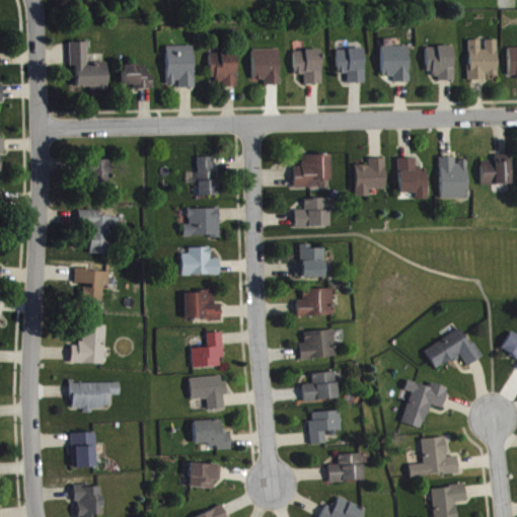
[(498,75),(497,40),(486,40),(486,49),(481,49),(481,40),(467,40),(468,80),(486,79),(486,75),(498,75)]
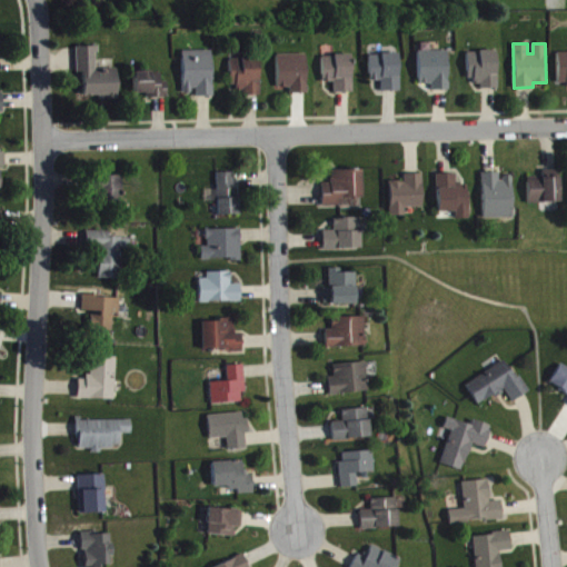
[(118,98),(118,68),(97,68),(97,46),(77,46),(77,71),(83,71),(83,98),(118,98)]
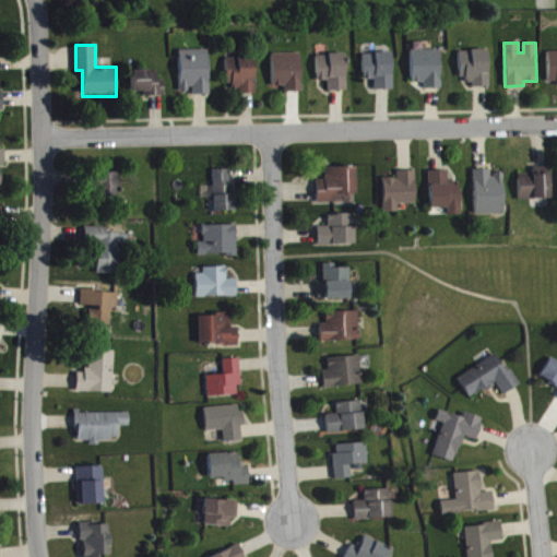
[(210,94),(209,49),(179,49),(180,91),(191,91),(191,94),(210,94)]
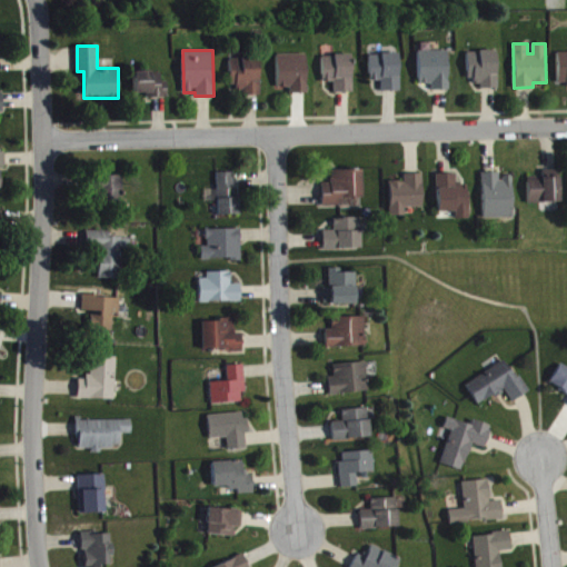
[(418,50),(418,83),(431,83),(431,90),(448,89),(448,50),(418,50)]
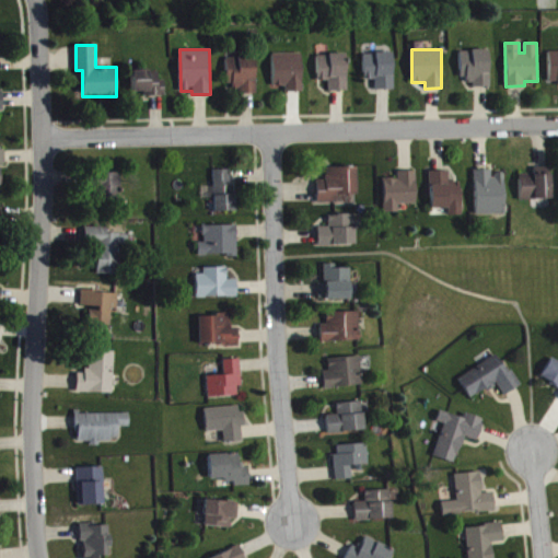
[(458,50),(460,77),(471,77),(471,86),(489,86),(489,49),(458,50)]
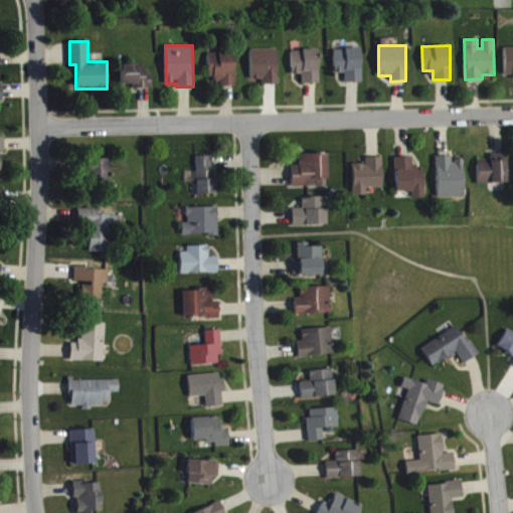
[(250,49),(250,78),(263,78),(263,84),(279,84),(278,48),(250,49)]
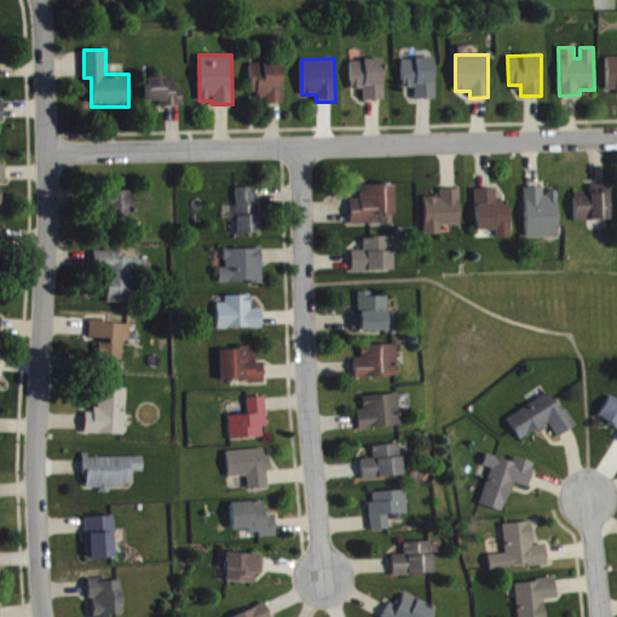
[(402,58),(402,87),(414,87),(414,99),(436,98),(434,58),(402,58)]
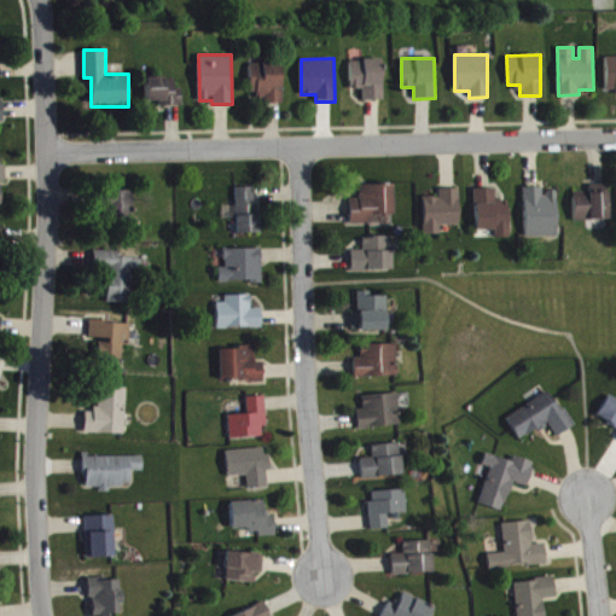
[(350,59),(350,88),(362,88),(362,100),(383,100),(383,59),(350,59)]
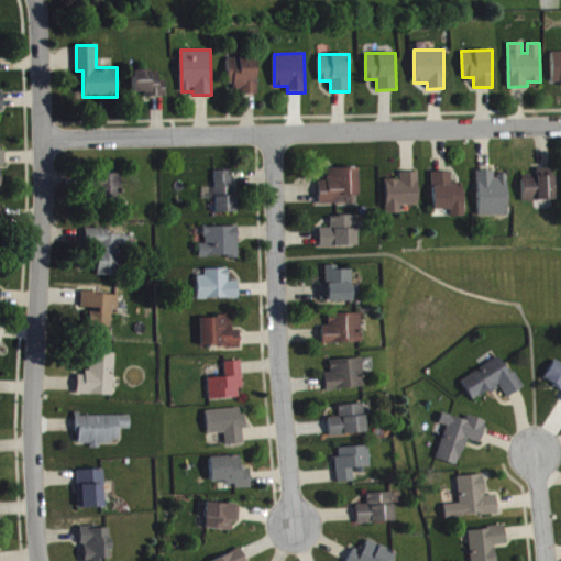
[(228,56),(228,84),(237,84),(235,94),(257,94),(257,57),(228,56)]
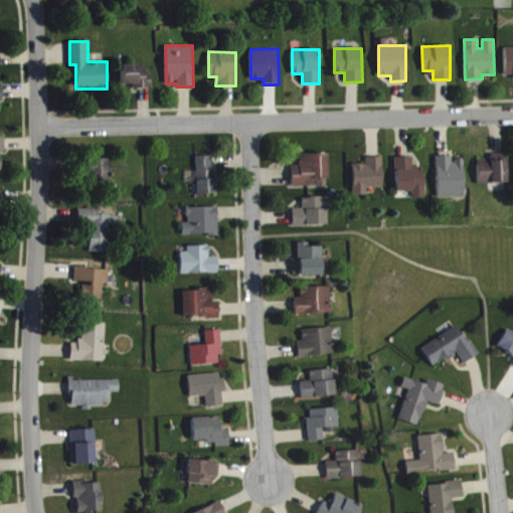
[(152,88),(152,72),(146,72),(146,64),(123,64),(123,88),(152,88)]
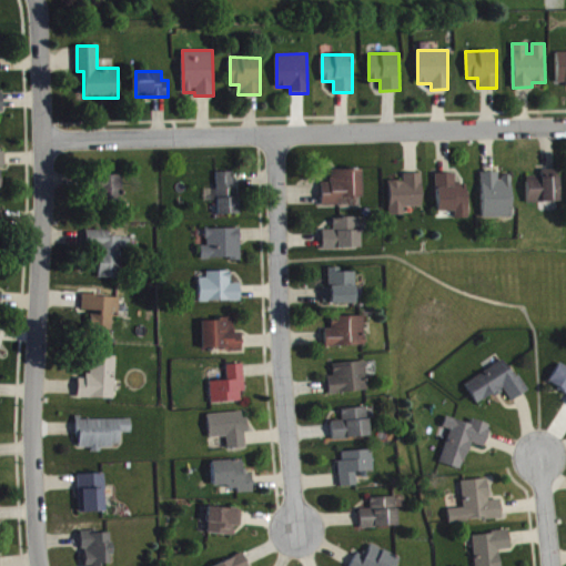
[(321,182),(322,205),(340,205),(340,198),(363,196),(362,169),(331,170),(331,182),(321,182)]
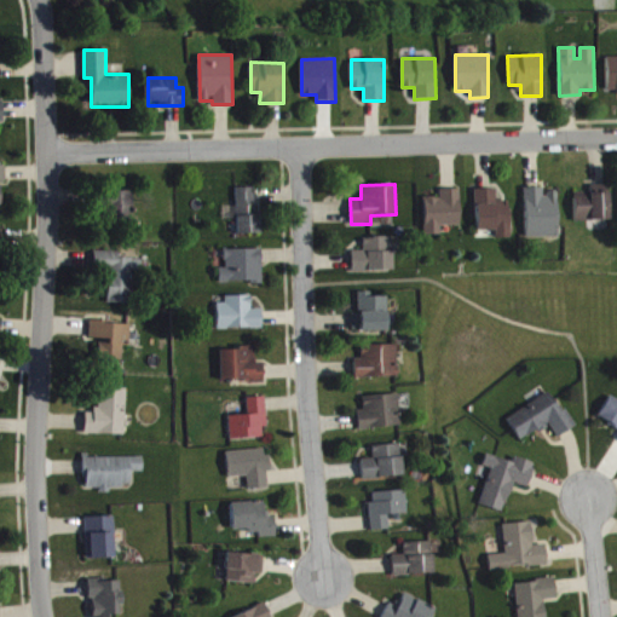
[(574,191),(575,220),(610,219),(609,184),(590,185),(590,191),(574,191)]
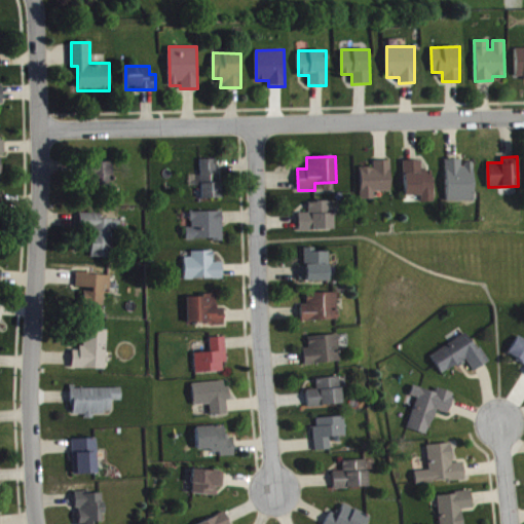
[(201,198),(220,198),(219,158),(200,159),(201,198)]
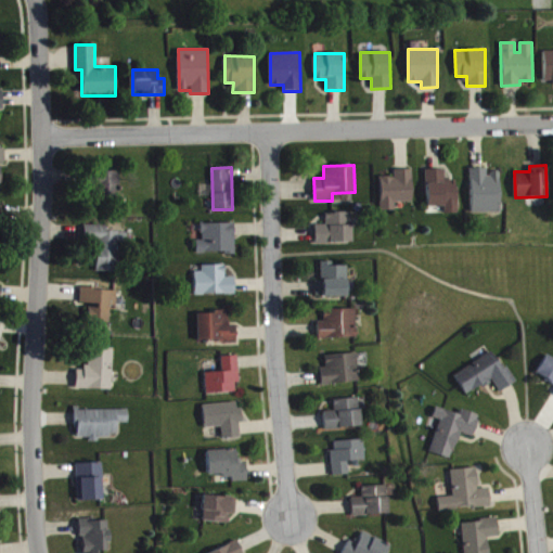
[(487,168),(470,168),(471,213),(500,213),(499,171),(487,172),(487,168)]
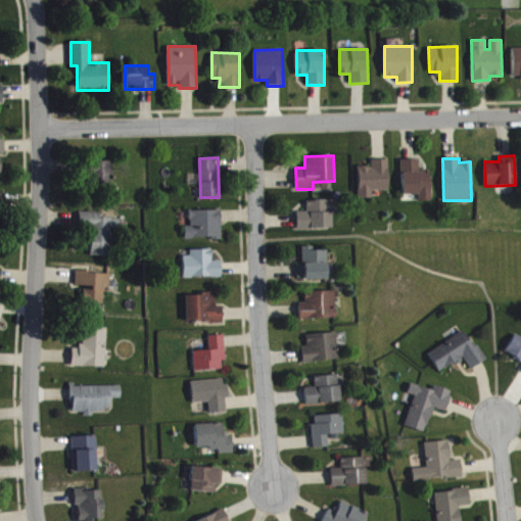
[(388,190),(388,159),(372,159),(372,167),(358,167),(359,198),(372,198),(372,190),(388,190)]
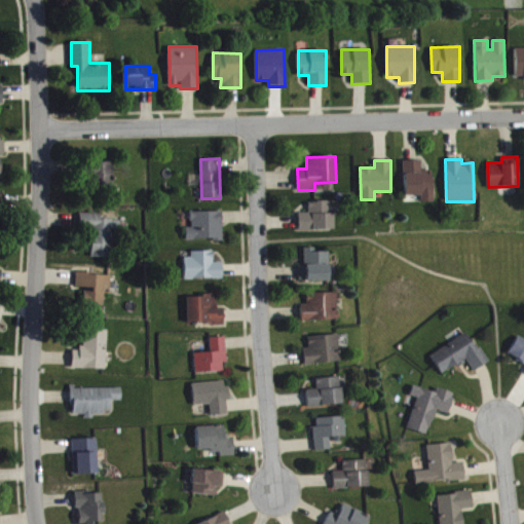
[(404,160),(404,195),(421,195),(421,202),(434,201),(433,170),(421,170),(421,160),(404,160)]
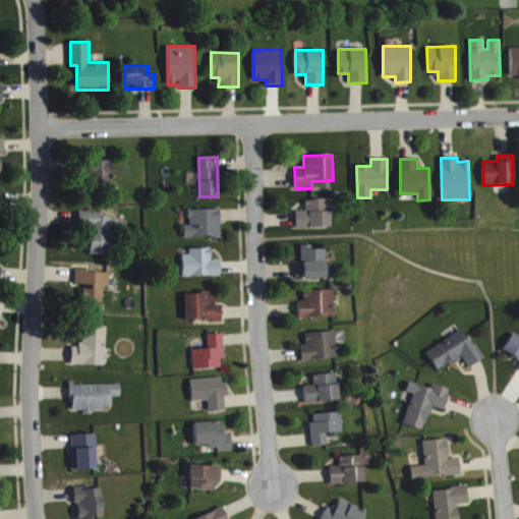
[(116,187),(117,161),(91,160),(91,186),(116,187)]
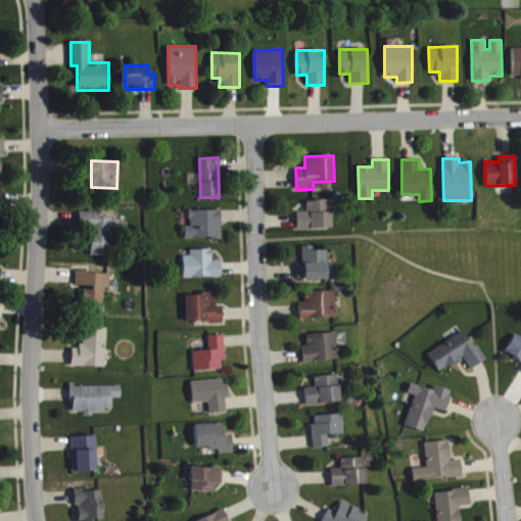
[(306,200),(306,211),(296,211),(297,229),(331,228),(331,199),(306,200)]
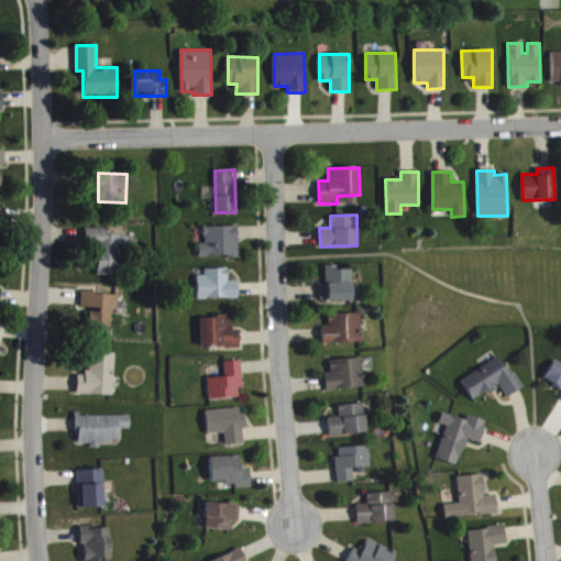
[(199,243),(199,257),(239,256),(238,226),(204,227),(205,243),(199,243)]
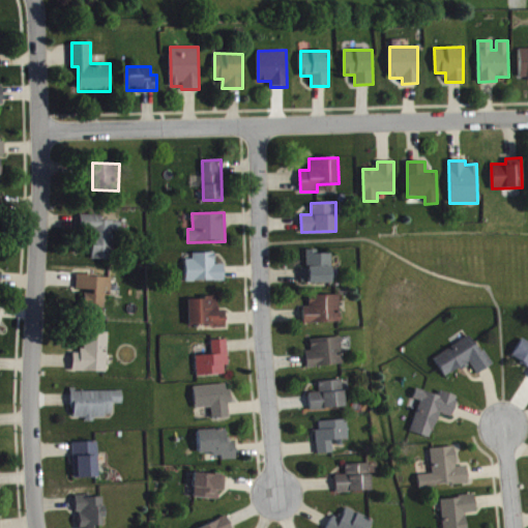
[(91,259),(112,259),(114,215),(80,214),(79,232),(92,232),(91,259)]
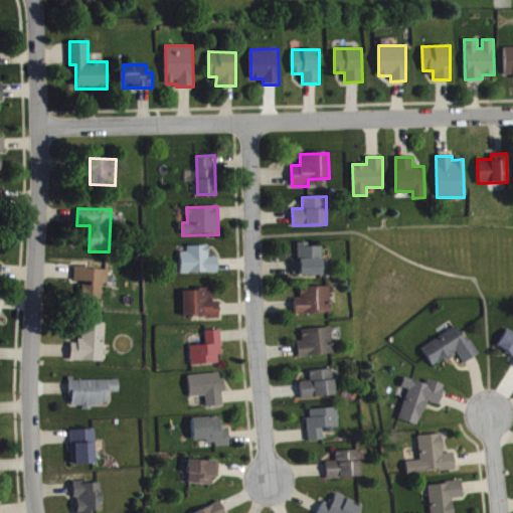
[(321,245),(308,246),(308,241),(298,241),(298,261),(292,261),(293,276),(322,275),(321,245)]
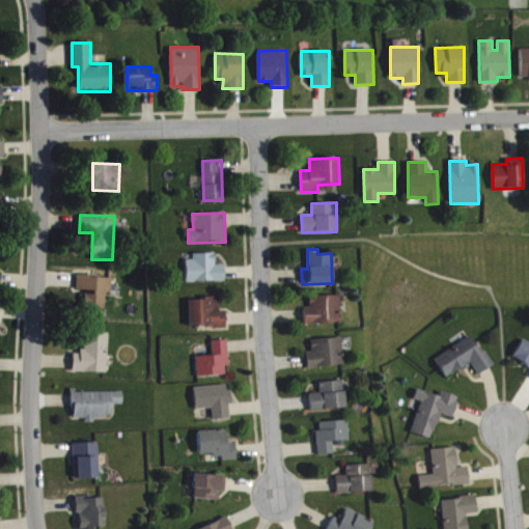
[(186,255),(186,281),(225,281),(224,265),(216,265),(216,254),(186,255)]
